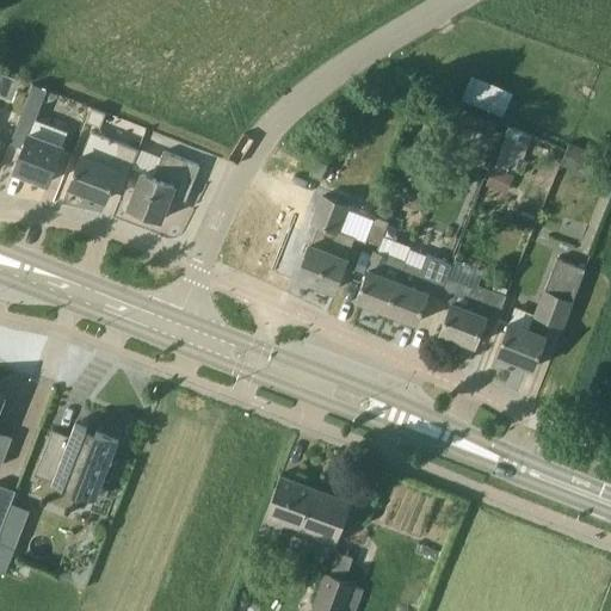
[(62,146),(30,134),(47,90),(34,85),(32,85),(24,109),(22,115),(11,143),(23,148),(14,170),(48,183),(62,146)]
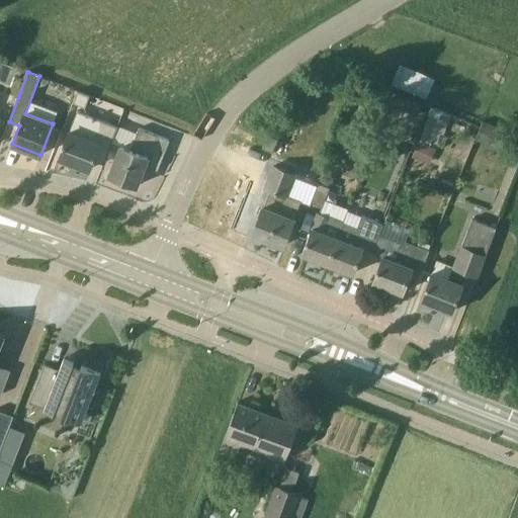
[(90,96),(78,91),(73,103),(85,108),(90,96)]
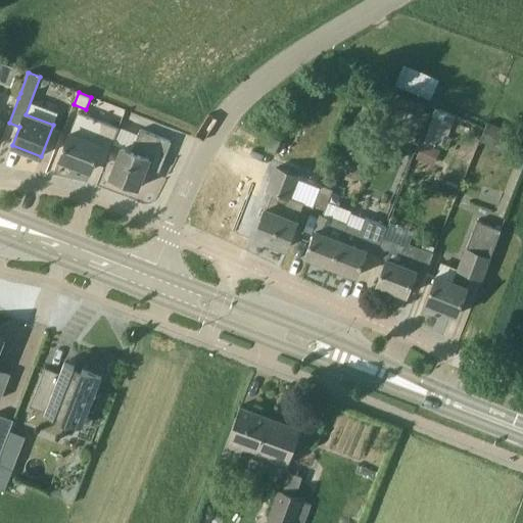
[(406,110),(410,98),(399,94),(395,106),(406,110)]
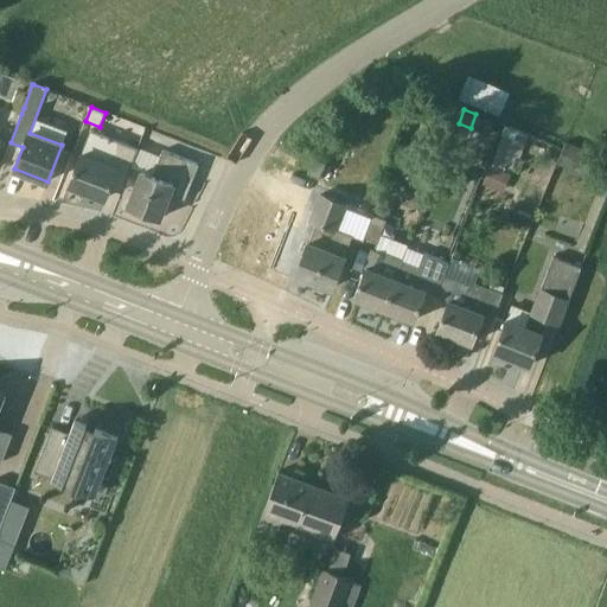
[(513,140),(517,129),(505,125),(502,135),(503,135),(513,140)]
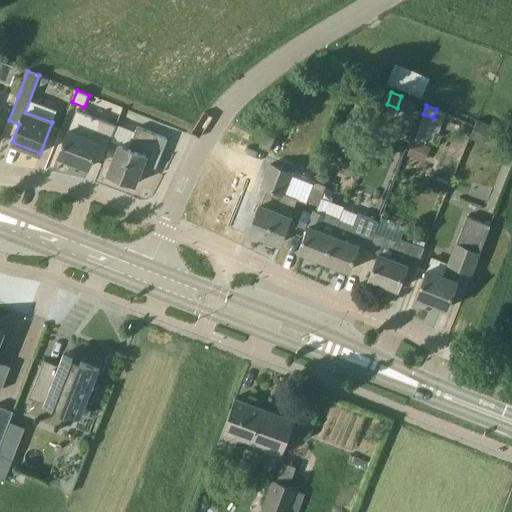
[(109,146),(117,126),(93,116),(77,110),(69,129),(58,156),(89,168),(99,142),(109,146)]
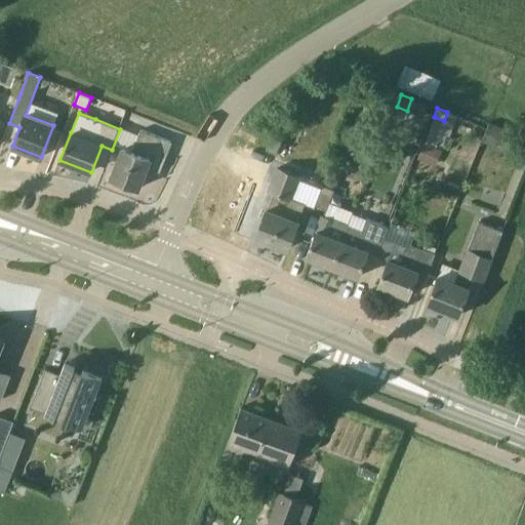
[(489,123),(488,125),(482,143),(496,148),(503,144),(508,132),(509,130),(489,123)]
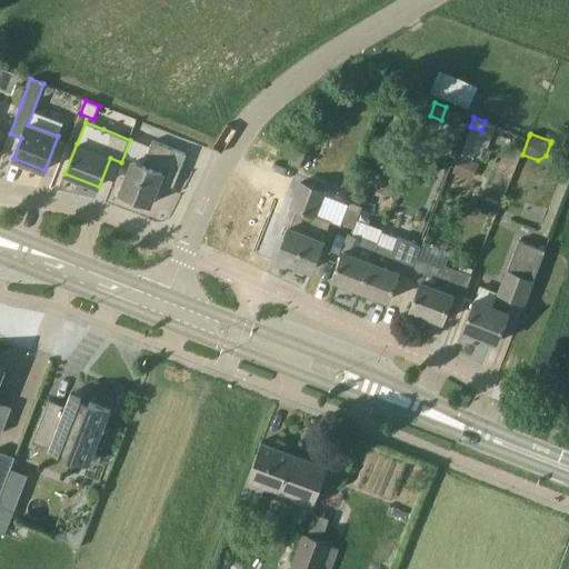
[(159,181),(173,187),(186,155),(152,141),(143,163),(133,160),(120,193),(150,205),(159,181)]
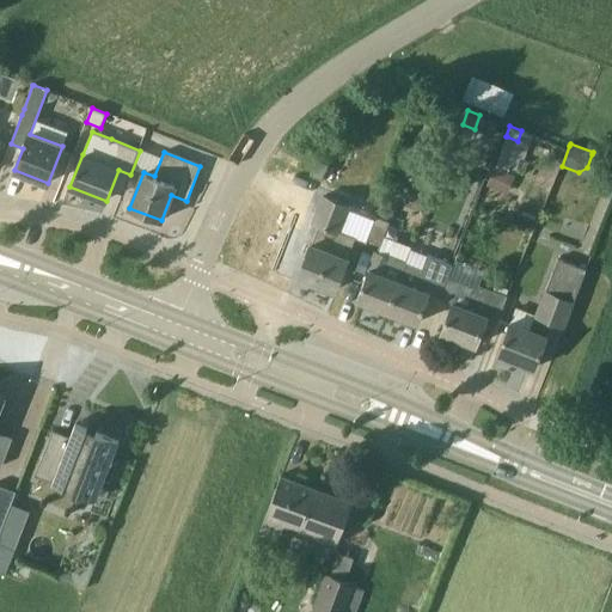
[(317,159),(311,176),(323,181),(329,164),(317,159)]
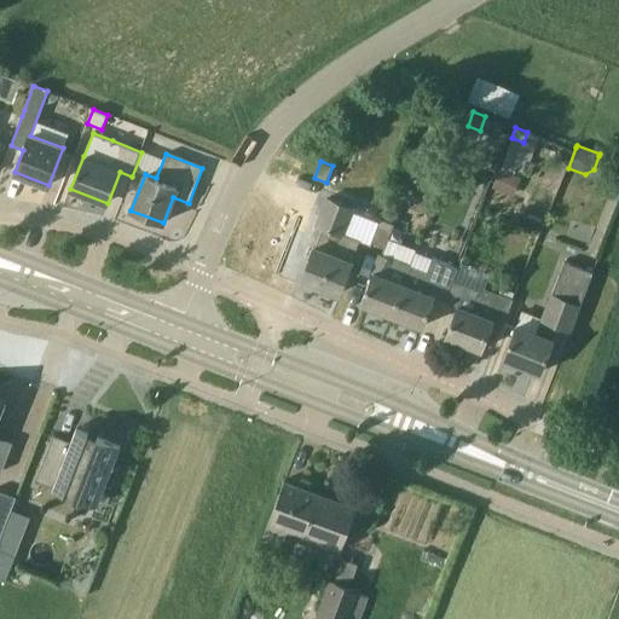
[(416,163),(401,169),(406,180),(421,174),(416,163)]
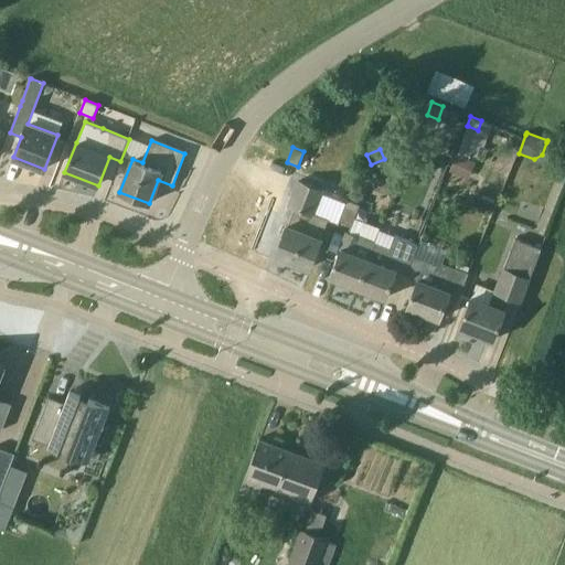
[(468,179),(476,163),(456,155),(449,171),(468,179)]
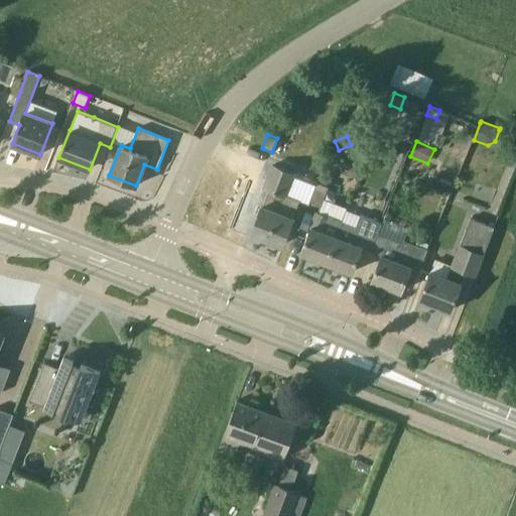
[(264,187),(269,189),(263,206),(262,206),(251,233),(282,245),(300,201),(286,196),(294,173),(273,165),(264,187)]
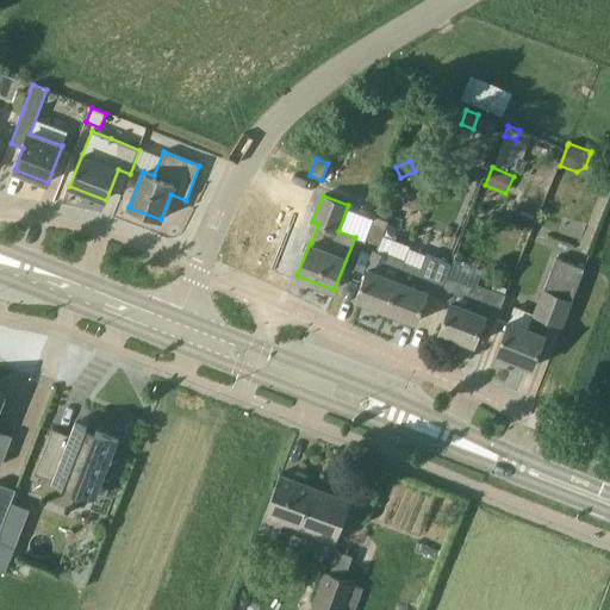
[(375,216),(366,240),(380,244),(388,221),(375,216)]
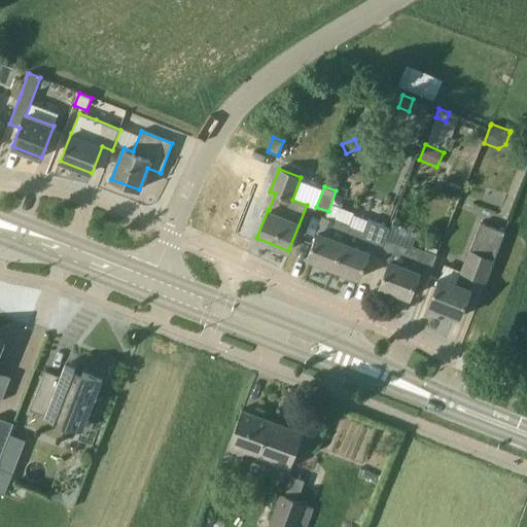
[(354,221),(356,211),(334,204),(330,214),(354,221)]
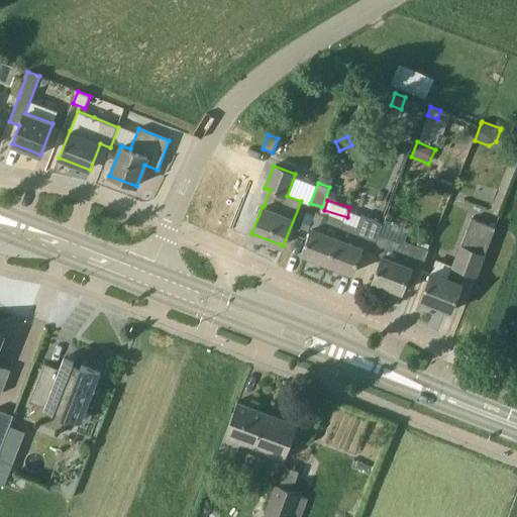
[(302,253),(328,263),(343,222),(318,212),(312,227),(302,253)]
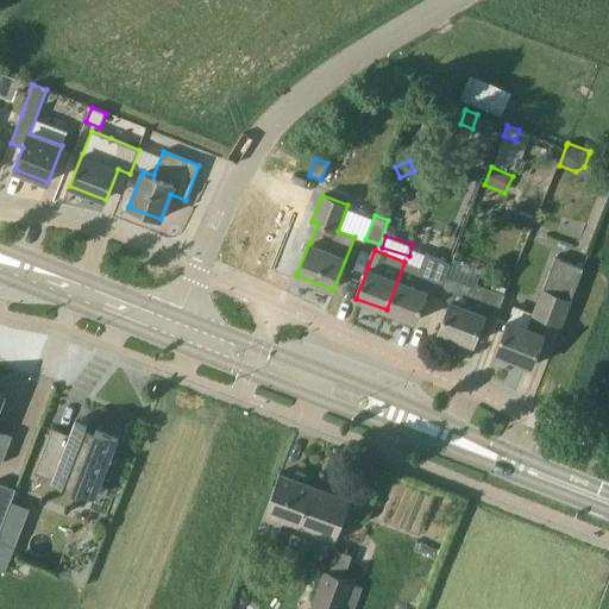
[(421,268),(405,262),(387,309),(416,321),(427,290),(439,295),(440,292),(446,277),(451,263),(426,253),(421,268)]
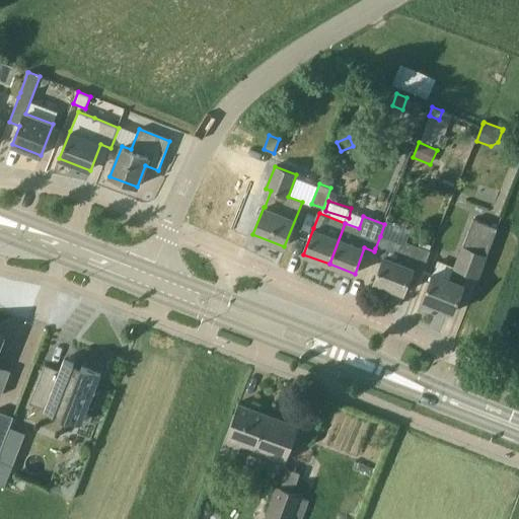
[(462,246),(454,268),(468,274),(479,278),(488,256),(487,256),(498,229),(473,219),(463,246),(462,246)]
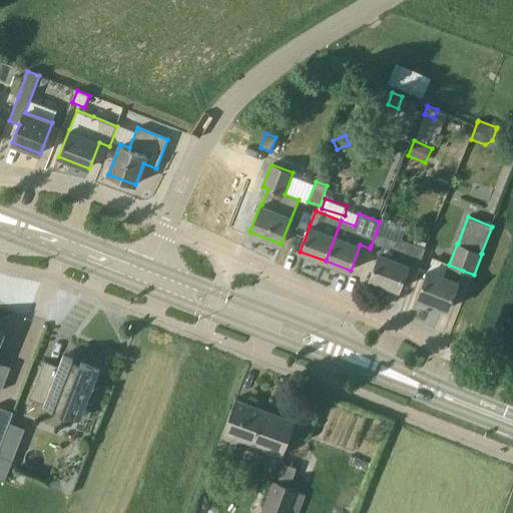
[(376,233),(371,245),(381,249),(370,279),(399,290),(408,266),(417,270),(426,248),(402,239),(401,242),(376,233)]
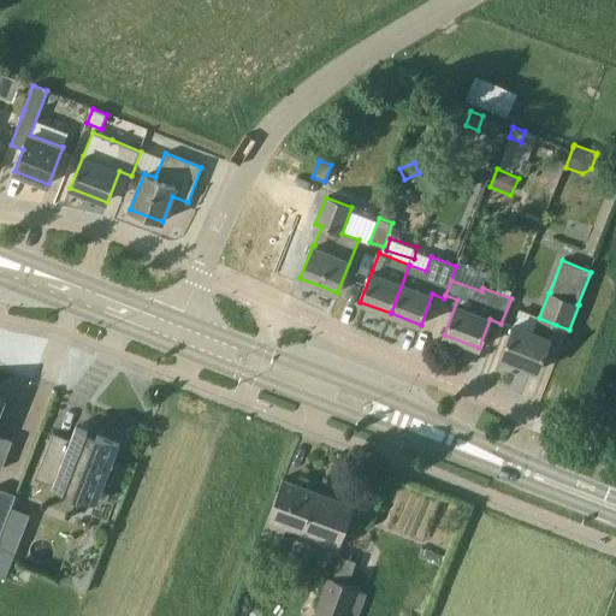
[(551,338),(556,325),(539,318),(534,331),(515,325),(514,324),(502,356),(538,371),(551,338)]
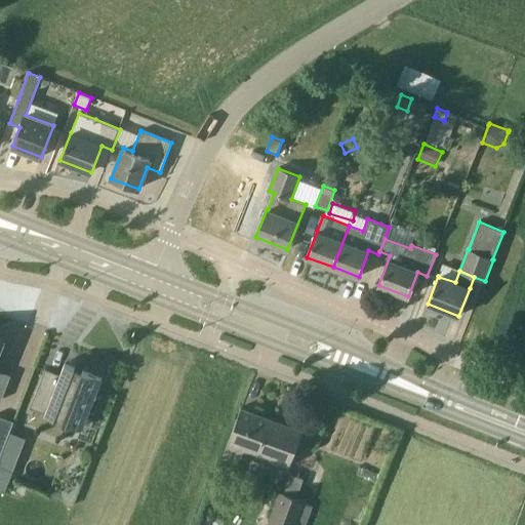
[(0,399),(1,400),(11,375),(0,370),(0,350),(4,339),(0,337),(0,399)]
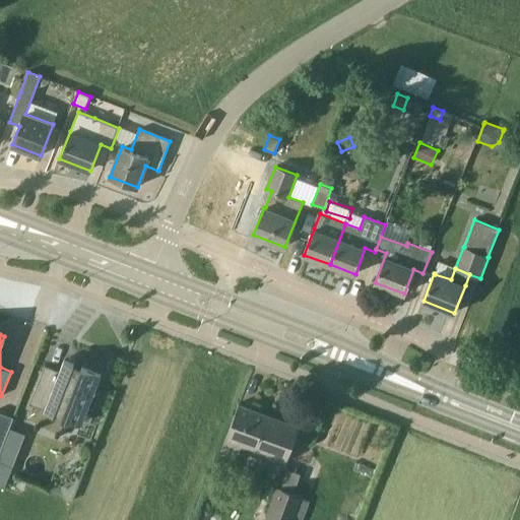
[(30,403),(44,408),(66,417),(82,423),(88,406),(93,408),(101,393),(94,391),(101,374),(65,360),(61,372),(45,366),(30,403)]
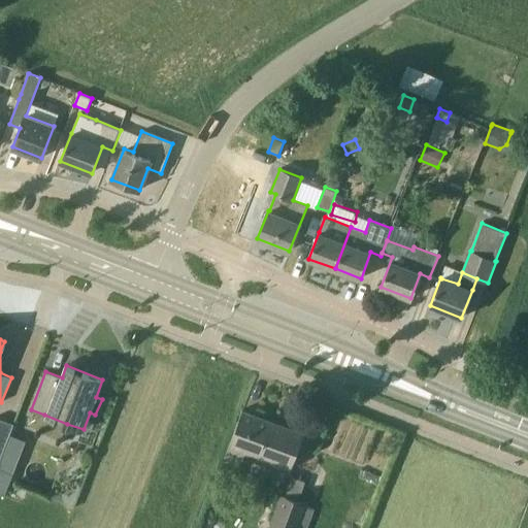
[(252,453),(292,467),(304,433),(242,410),(223,461),(239,467),(240,464),(246,466),(252,453)]
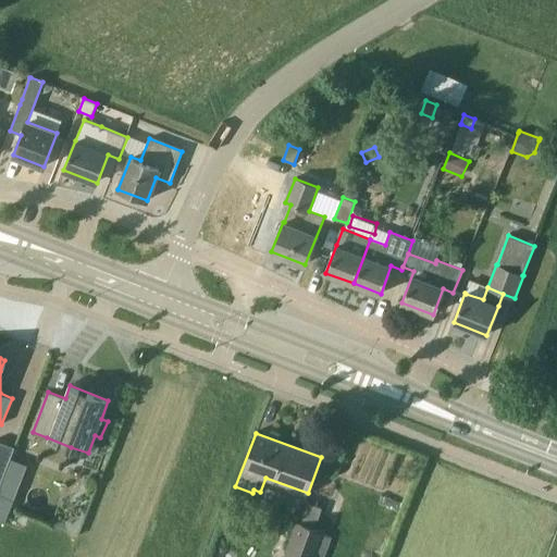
[(0,481),(1,482),(15,447),(0,441),(0,481)]
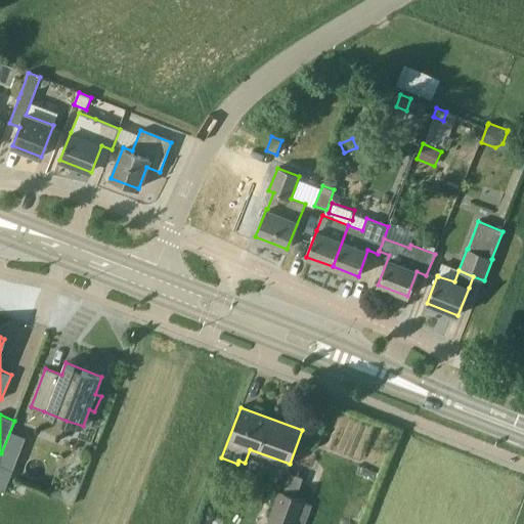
[(26,438),(10,432),(0,457),(0,466),(13,471),(26,438)]
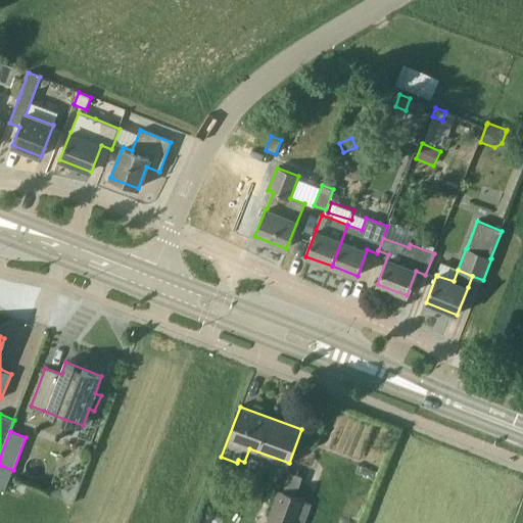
[(270,522),(293,522),(302,498),(281,490),(269,519),(270,522)]
